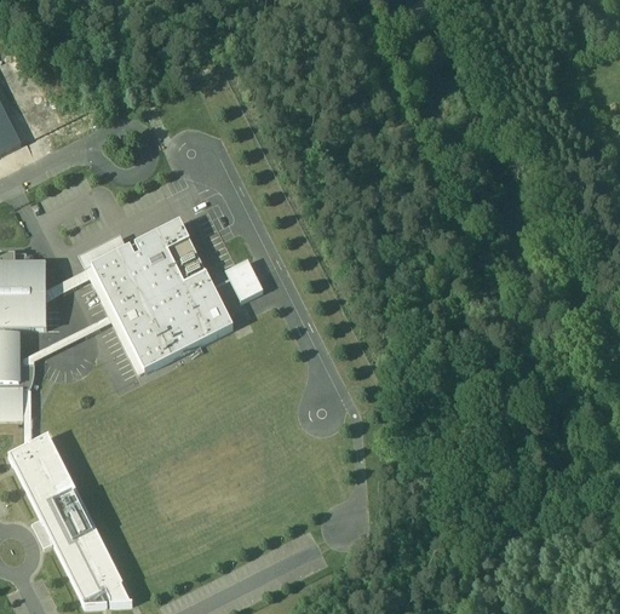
[(0,52),(0,62),(9,67),(13,61),(0,52)]
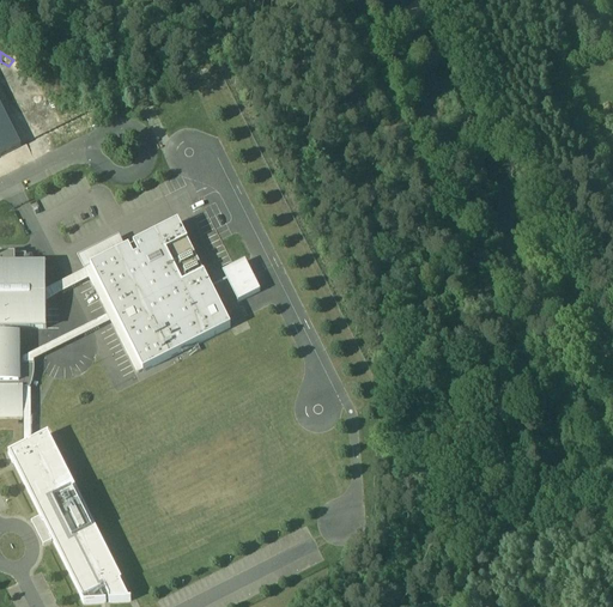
[(0,152),(20,143),(0,102),(0,152)]
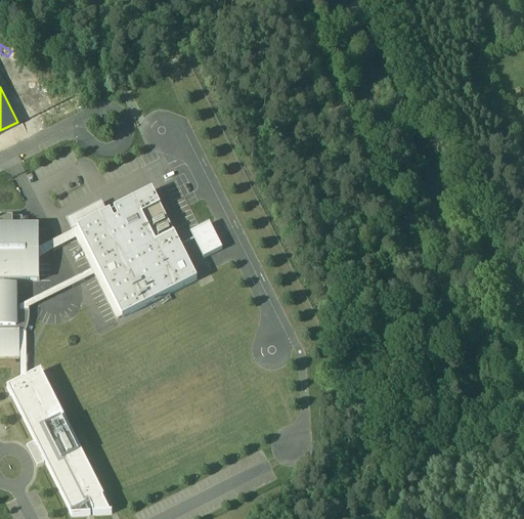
[(106,210),(77,224),(81,233),(96,263),(99,270),(122,314),(197,276),(151,187),(106,210)]
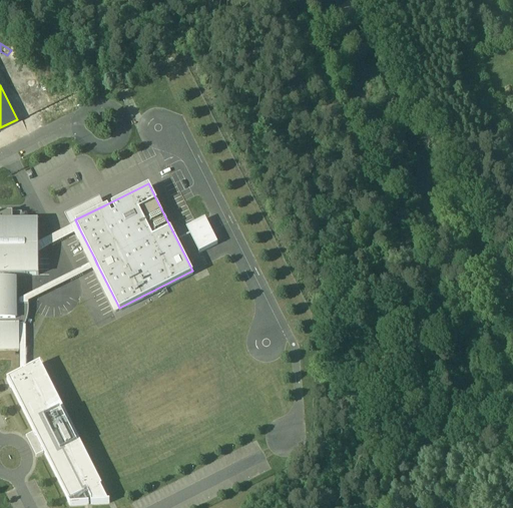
[(99,194),(64,212),(70,222),(75,219),(104,205),(99,194)]
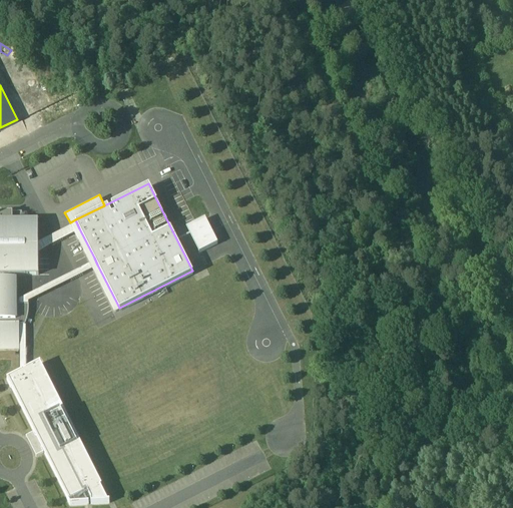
[(22,210),(0,209),(0,218),(22,219),(22,210)]
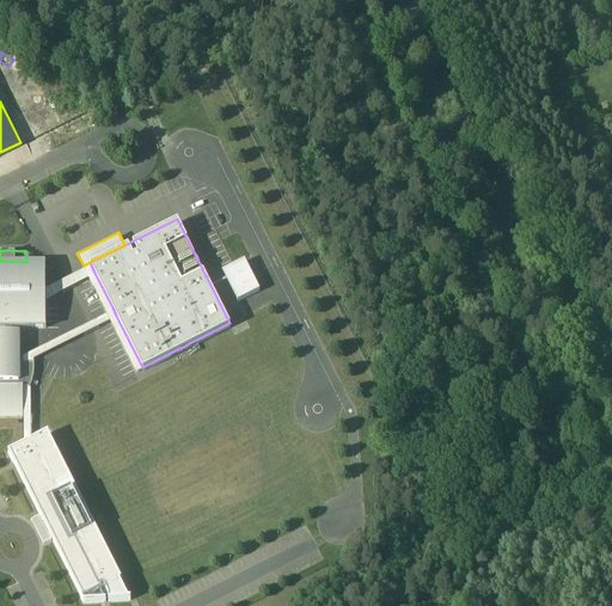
[(244,257),(222,268),(237,298),(259,287),(244,257)]
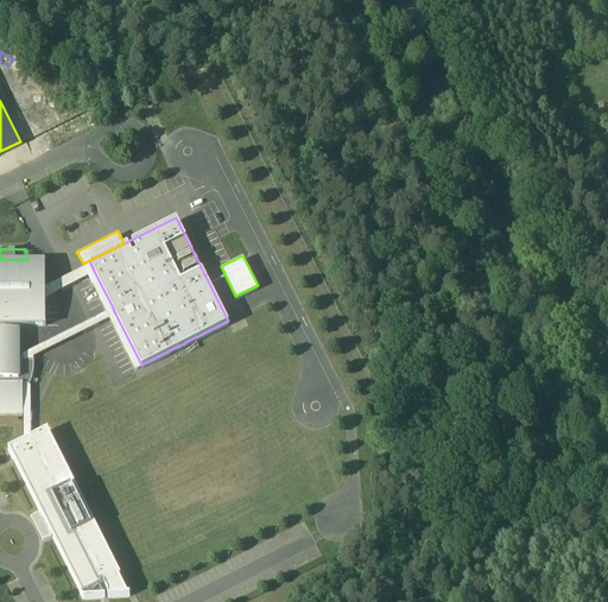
[(0,259),(0,321),(18,322),(45,321),(45,297),(45,284),(45,259),(26,260),(0,259)]
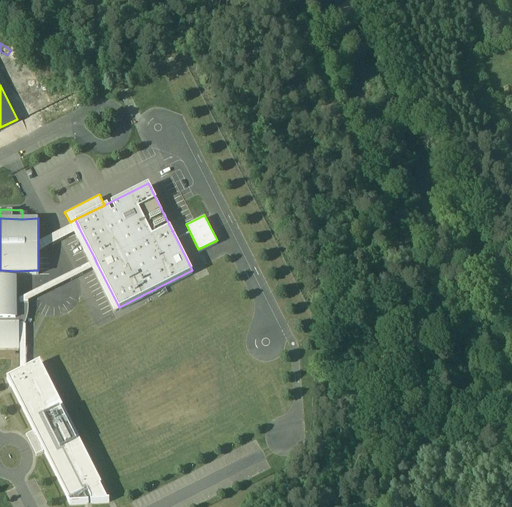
[(56,240),(79,228),(75,219),(70,222),(51,232),(38,239),(38,250),(56,240)]
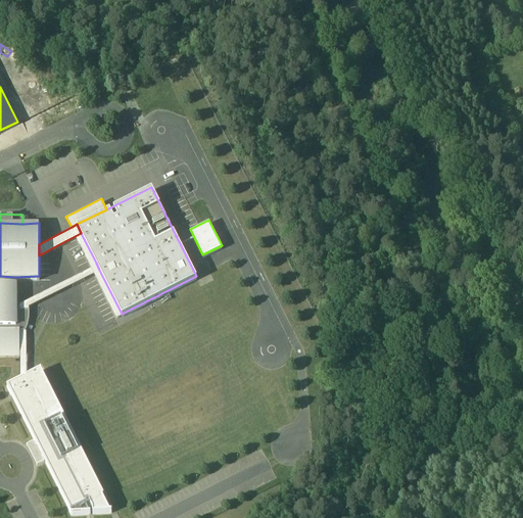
[(80,279),(99,270),(96,263),(77,273),(18,302),(18,308),(29,308),(30,303),(80,279)]
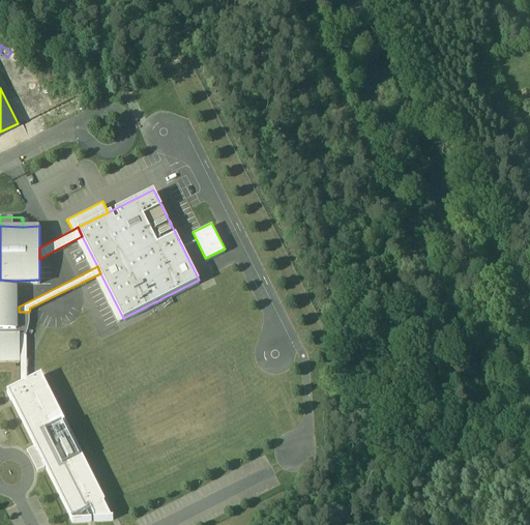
[(16,281),(0,280),(0,331),(16,332),(16,312),(16,281)]
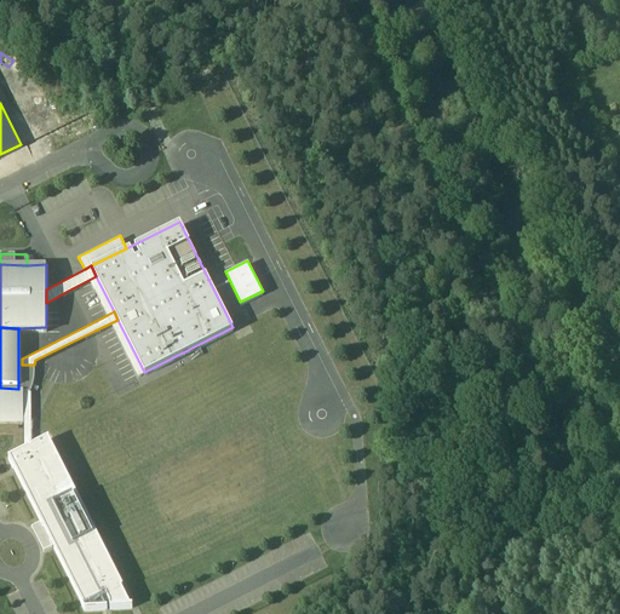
[(22,365),(18,365),(18,389),(23,389),(30,388),(32,384),(33,380),(34,376),(34,371),(34,367),(34,365),(22,365)]
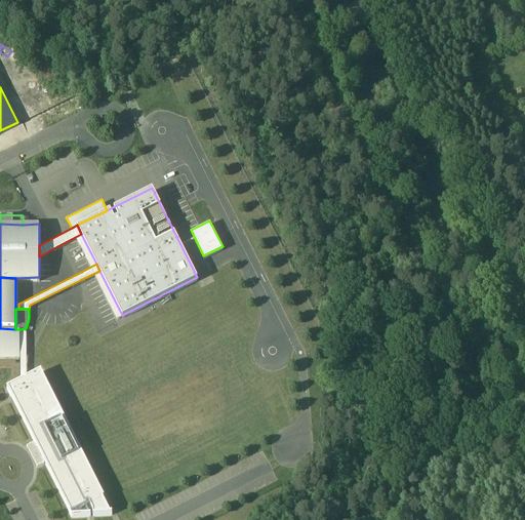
[(0,328),(0,353),(19,354),(19,329),(15,329),(0,328)]
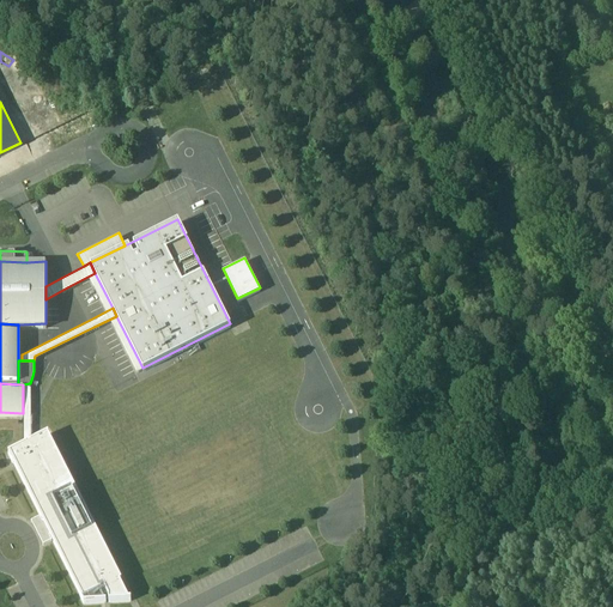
[(32,436),(24,441),(8,448),(41,514),(35,517),(44,538),(53,533),(85,598),(133,596),(48,429),(32,436)]
